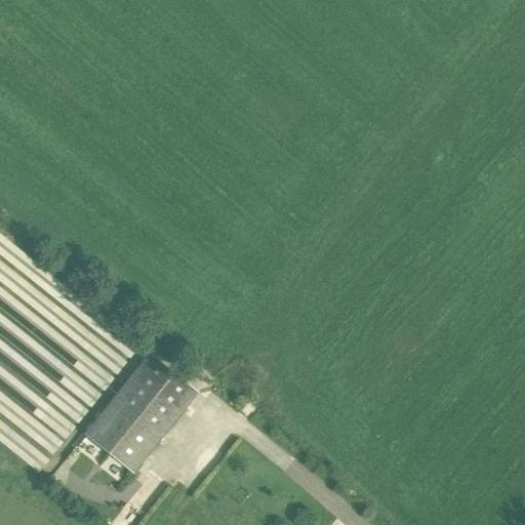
[(138,345),(0,234),(0,256),(128,359),(138,345)]
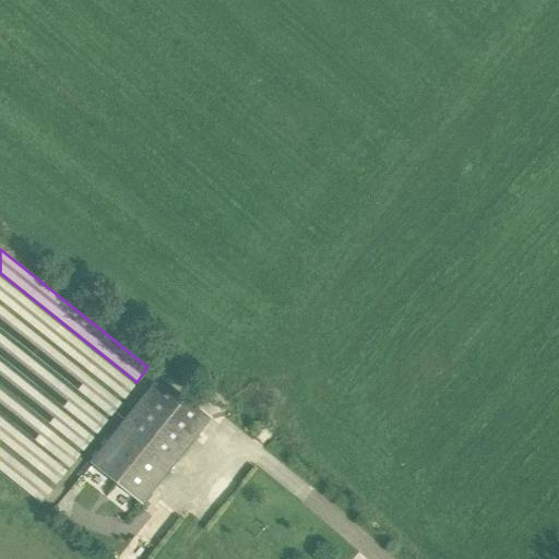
[(134,384),(0,277),(0,300),(122,399),(134,384)]
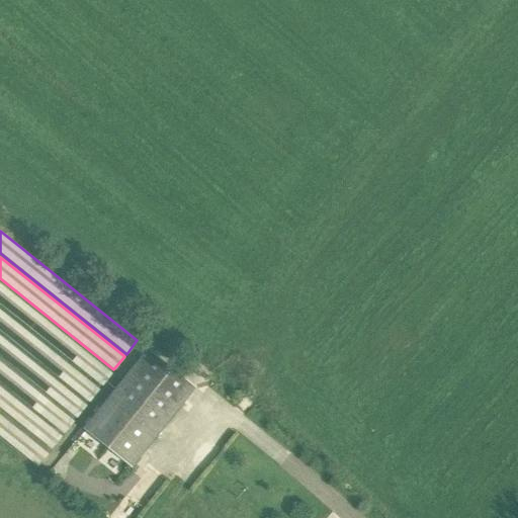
[(111,372),(0,283),(0,305),(101,385),(111,372)]
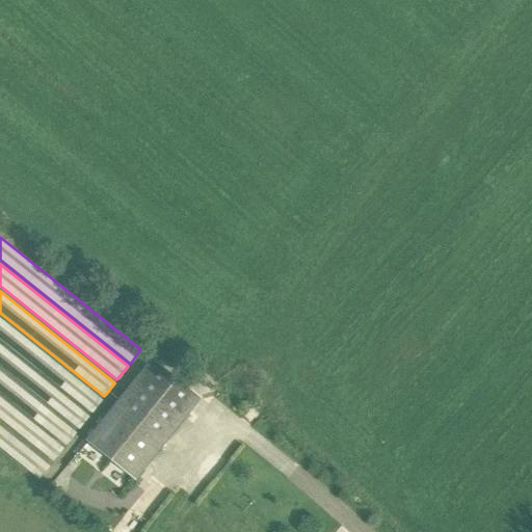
[(102,399),(0,318),(0,340),(90,413),(102,399)]
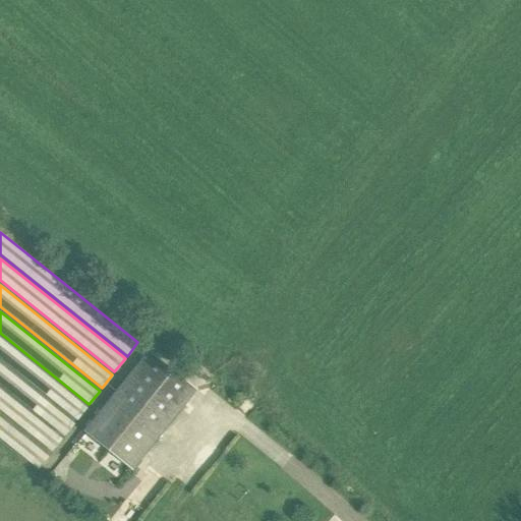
[(87,407),(0,337),(0,359),(76,420),(87,407)]
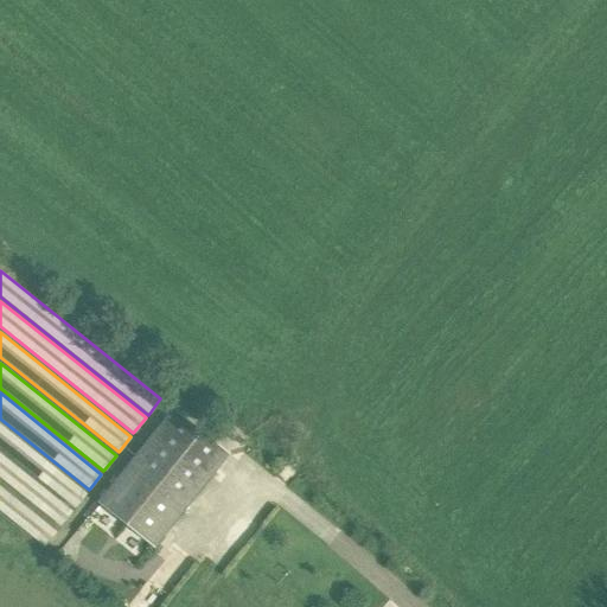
[(154,549),(230,455),(173,409),(97,503),(154,549)]
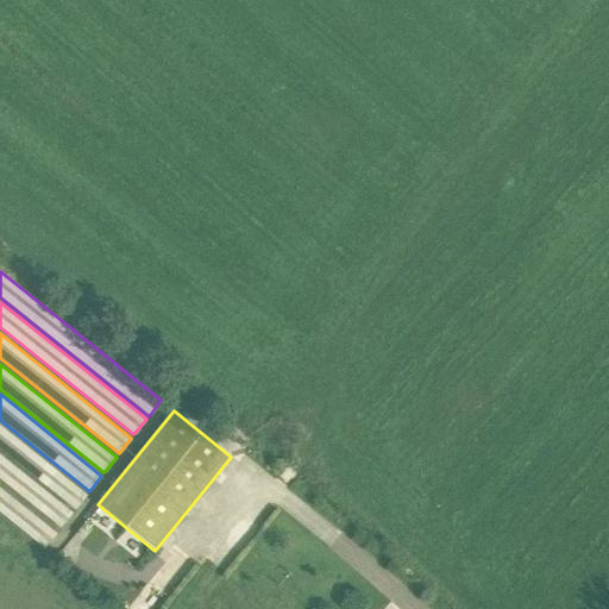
[(87,495),(0,425),(0,451),(74,510),(87,495)]
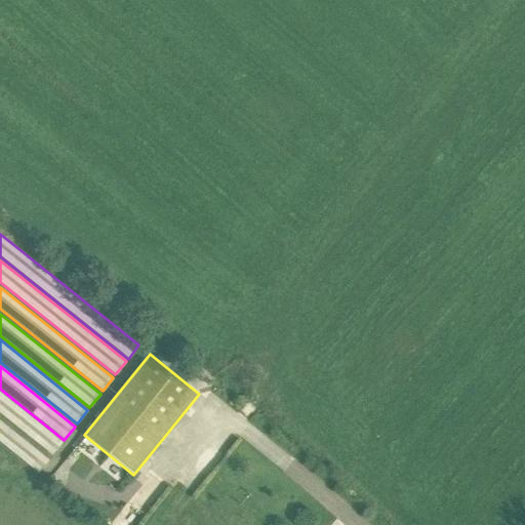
[(62,442),(0,393),(0,415),(51,456),(62,442)]
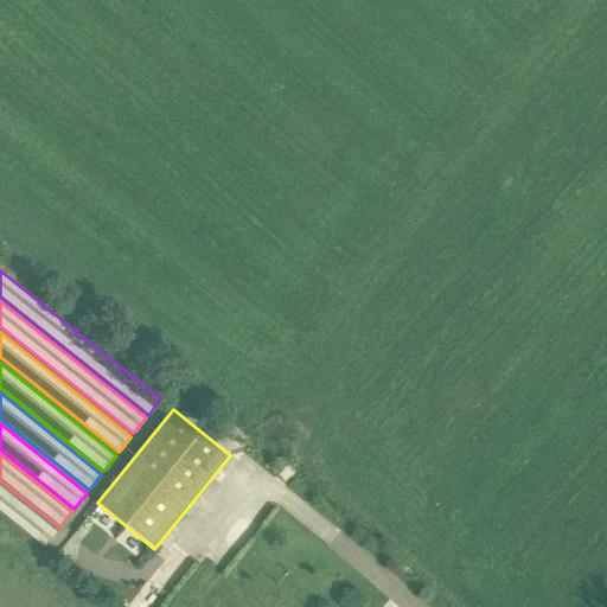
[(57,530),(0,485),(0,510),(44,545),(57,530)]
